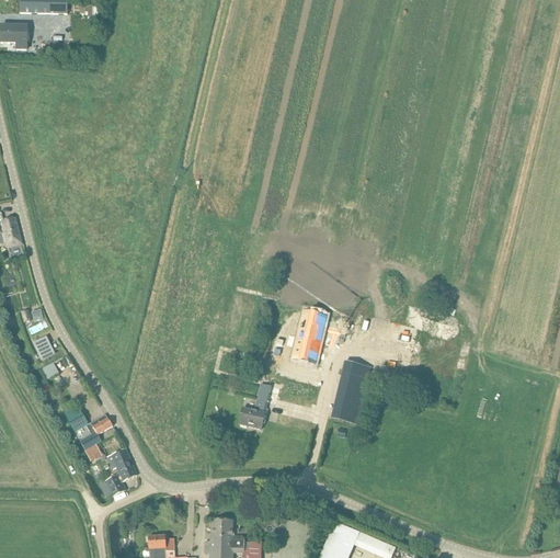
[(19,0),(19,11),(66,12),(66,0),(19,0)]
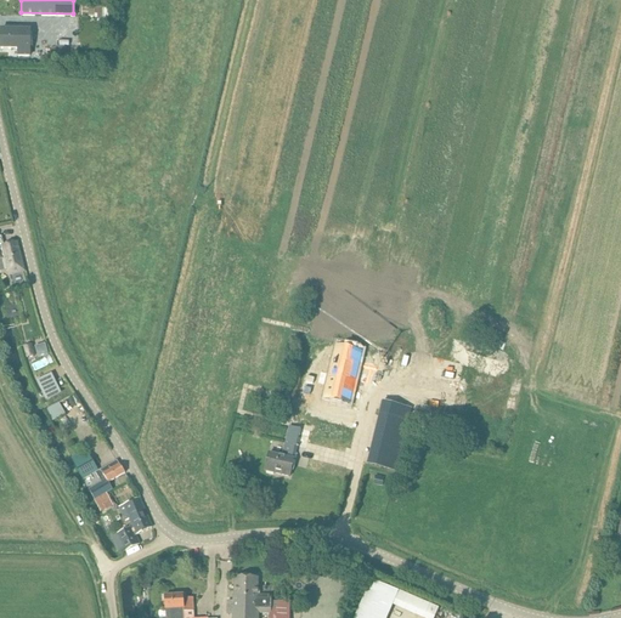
[(82,0),(82,15),(108,16),(108,0),(82,0)]
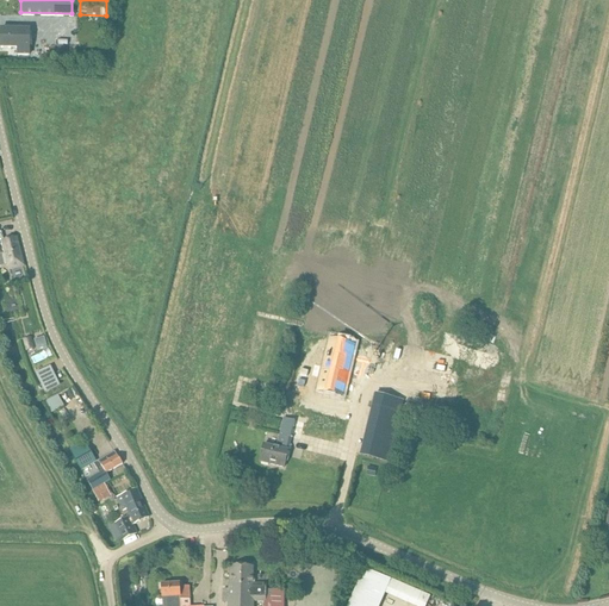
[(17,52),(28,52),(29,52),(29,27),(12,26),(0,26),(0,45),(20,45),(20,51),(17,51),(17,52)]
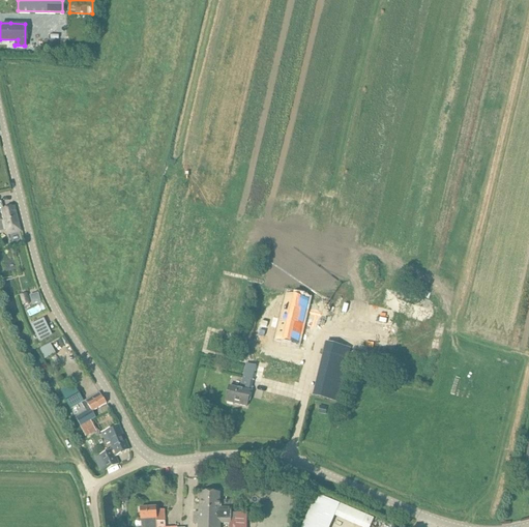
[(0,229),(6,228),(7,232),(20,228),(13,204),(2,207),(0,199),(0,229)]
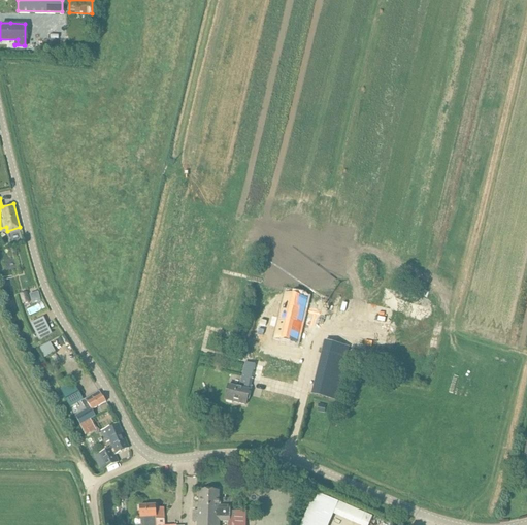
[(19,293),(22,301),(29,299),(26,291),(19,293)]
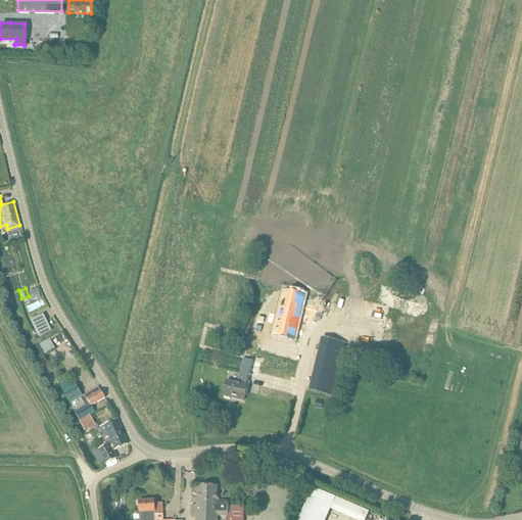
[(296,325),(304,293),(285,288),(278,321),(296,325)]
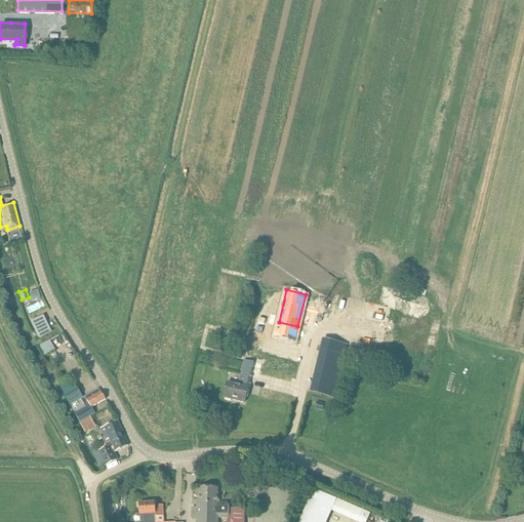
[(42,314),(30,320),(37,335),(49,329),(42,314)]
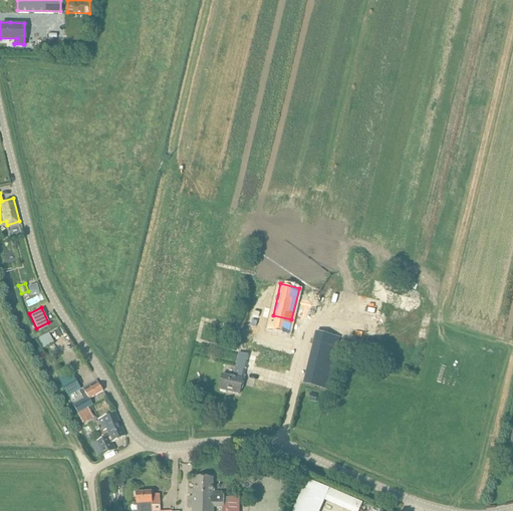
[(49,331),(44,334),(48,340),(53,337),(49,331)]
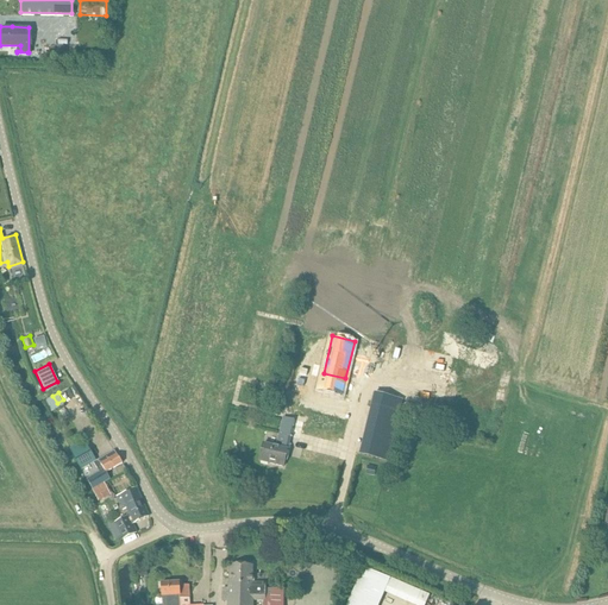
[(369,403),(362,440),(359,451),(387,458),(389,446),(397,409),(369,403)]
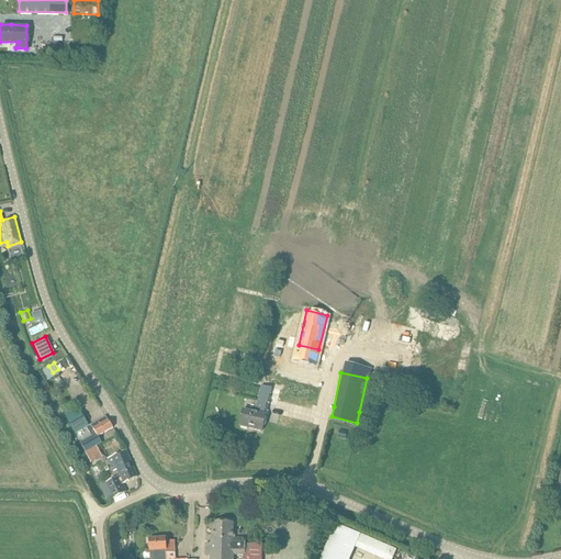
[(271,386),(260,382),(254,411),(242,409),(240,413),(238,423),(248,425),(248,424),(253,425),(253,426),(260,428),(267,401),(271,386)]
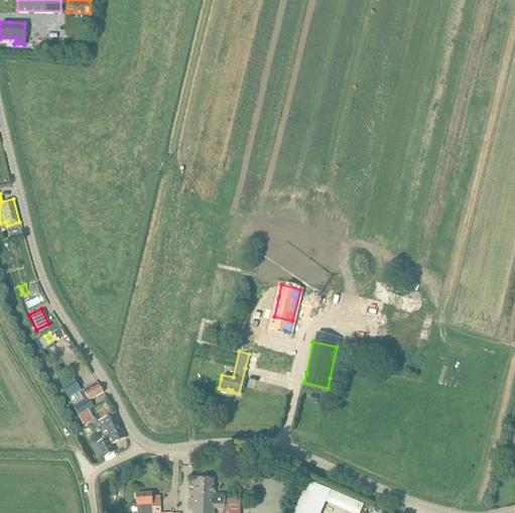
[(69,393),(80,387),(76,380),(65,386),(69,393)]
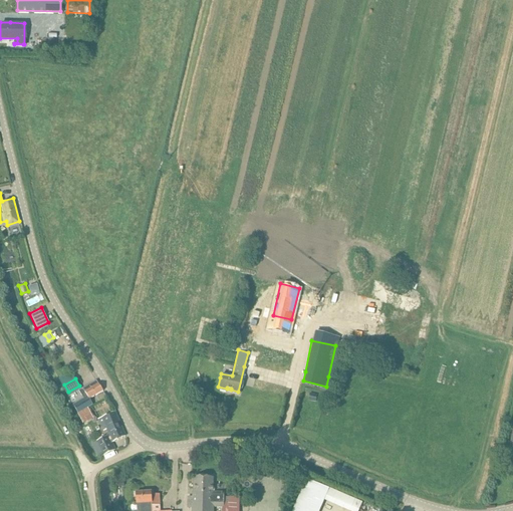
[(89,403),(85,397),(87,396),(88,397),(102,389),(95,378),(78,389),(83,398),(72,403),(77,410),(89,403)]
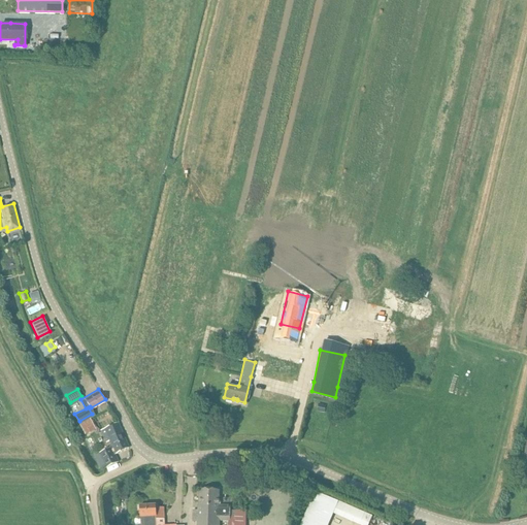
[(318,400),(316,408),(323,411),(325,402),(318,400)]
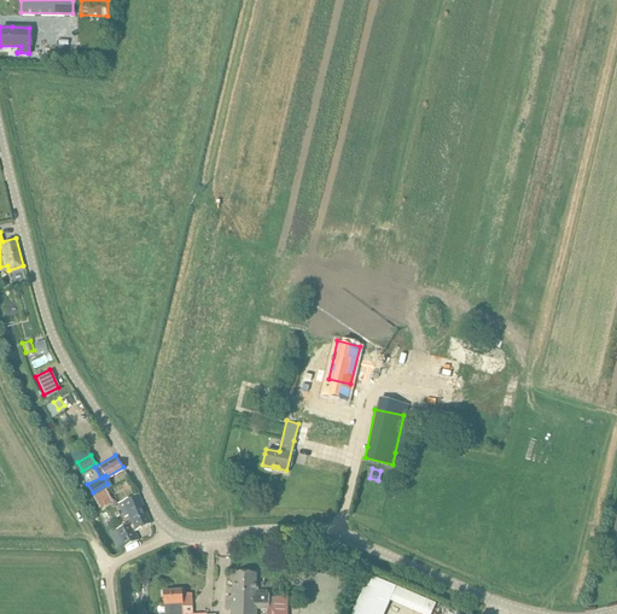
[(102,489),(94,493),(97,500),(105,495),(105,493),(108,492),(104,487),(102,489)]
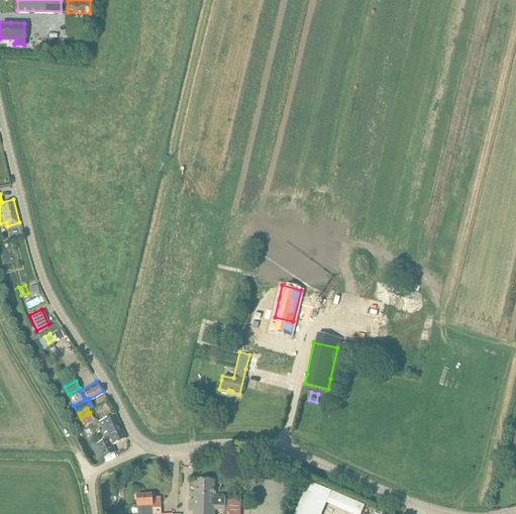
[(111,442),(125,436),(115,412),(99,419),(104,430),(106,429),(110,436),(97,442),(103,455),(114,450),(111,442)]
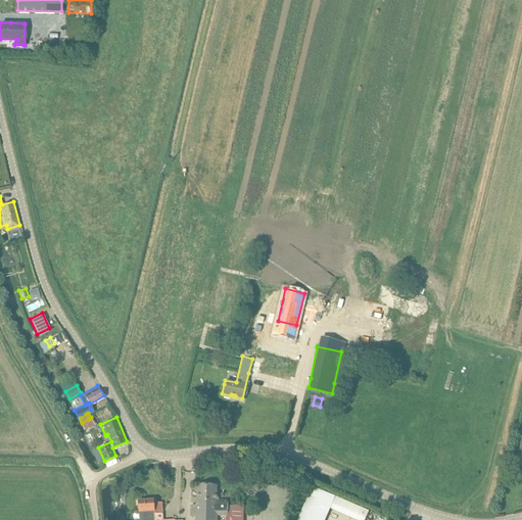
[(195,500),(195,508),(192,508),(192,514),(195,514),(194,519),(216,519),(217,514),(242,515),(242,506),(227,505),(227,499),(216,498),(216,483),(196,483),(196,500),(195,500)]
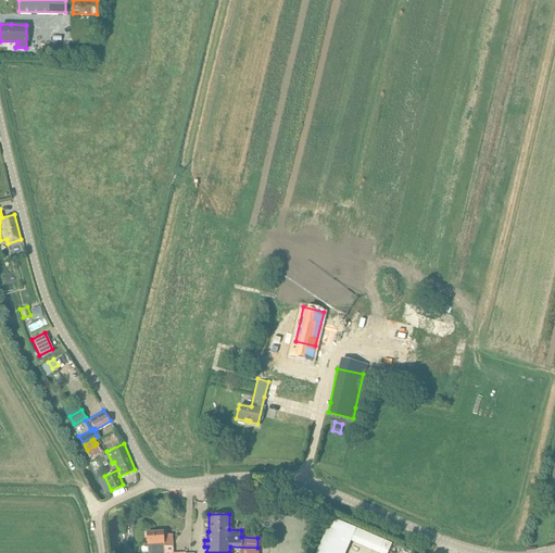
[(316,552),(344,552),(356,526),(332,516),(316,552)]
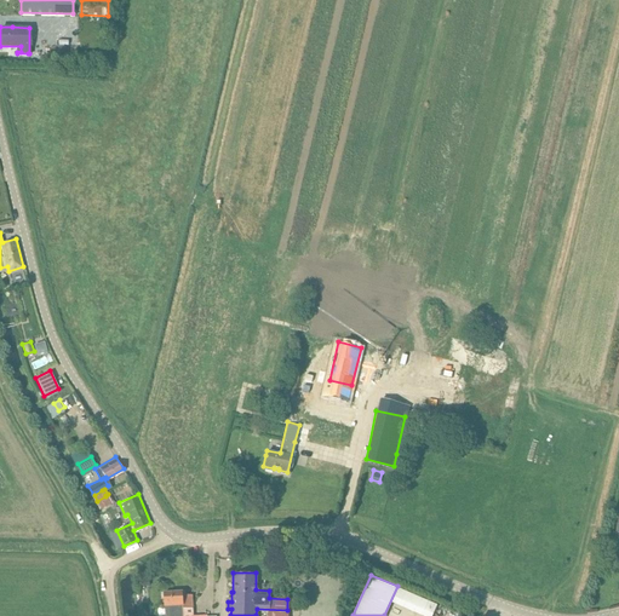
[(206,615),(206,614),(191,615),(191,593),(182,594),(182,589),(164,591),(164,605),(165,605),(165,615),(172,615),(175,615),(206,615)]
